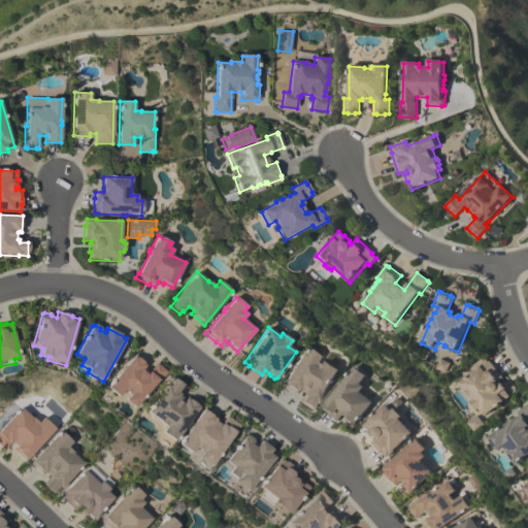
[(339,370),(317,405),(316,404),(311,410),(297,401),(303,393),(298,390),(296,393),(283,384),(292,369),(291,368),(294,364),(295,364),(306,348),(320,357),(316,362),(322,366),(325,360),(339,370)]
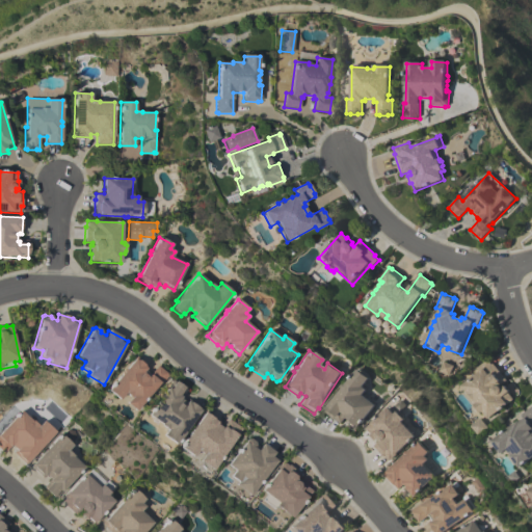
[(157,366),(168,375),(153,395),(151,394),(135,413),(126,404),(130,399),(125,395),(120,401),(108,391),(122,374),(122,373),(124,371),(125,371),(136,356),(148,367),(142,374),(148,378),(157,366)]
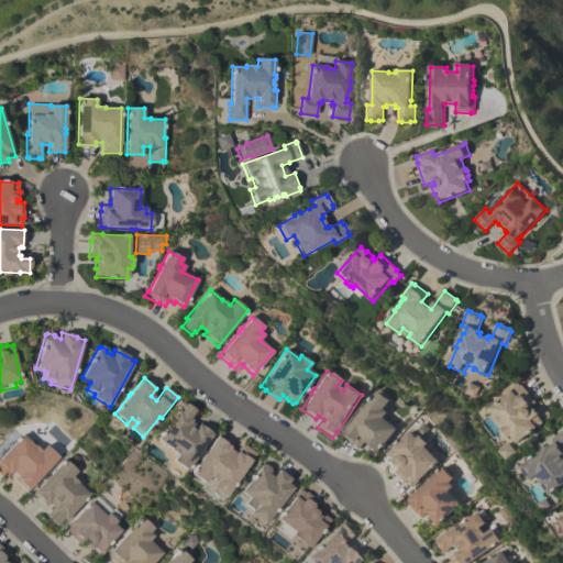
[(518,382),(522,386),(523,385),(538,404),(531,409),(533,411),(536,409),(541,416),(540,417),(545,423),(540,429),(540,430),(521,445),(515,438),(511,439),(510,438),(509,438),(506,433),(506,431),(505,430),(507,428),(492,410),(508,396),(505,393),(518,382)]
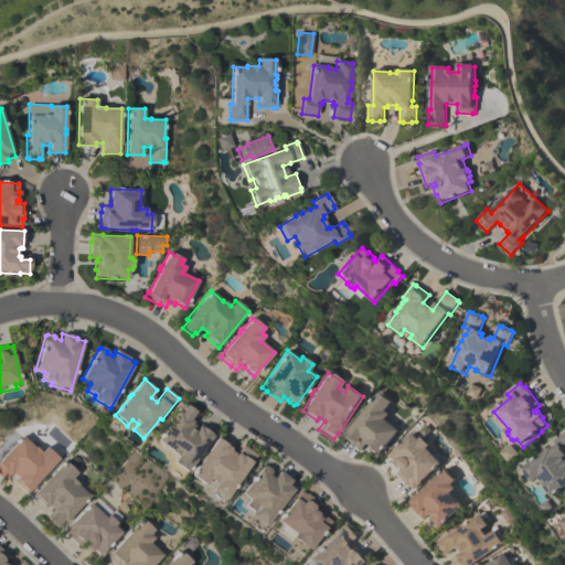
[(362,449),(356,445),(355,446),(343,437),(363,413),(363,411),(364,408),(366,408),(379,392),(392,403),(385,411),(390,414),(385,420),(400,432),(381,455),(366,444),(362,449)]
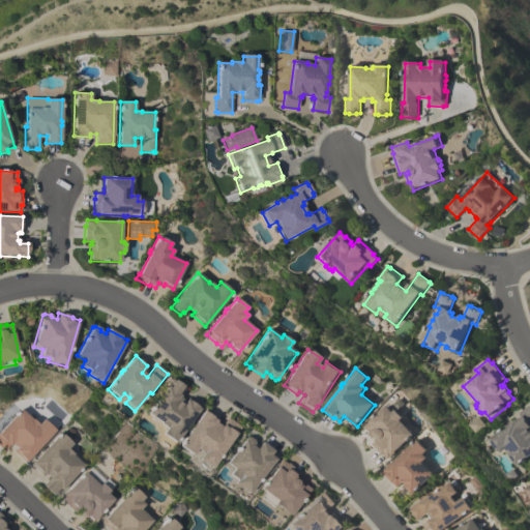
[(176,444),(163,435),(166,430),(159,425),(160,423),(148,415),(172,379),(185,388),(179,398),(185,402),(187,399),(201,408),(176,444)]
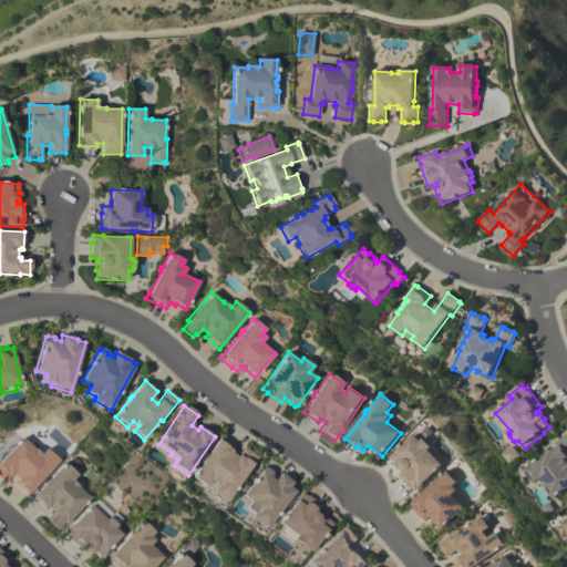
[(415,492),(411,486),(410,487),(399,476),(404,470),(403,468),(401,471),(395,465),(397,463),(390,456),(398,450),(413,434),(420,442),(423,439),(425,441),(426,441),(430,444),(430,446),(432,447),(429,451),(443,465),(415,492)]
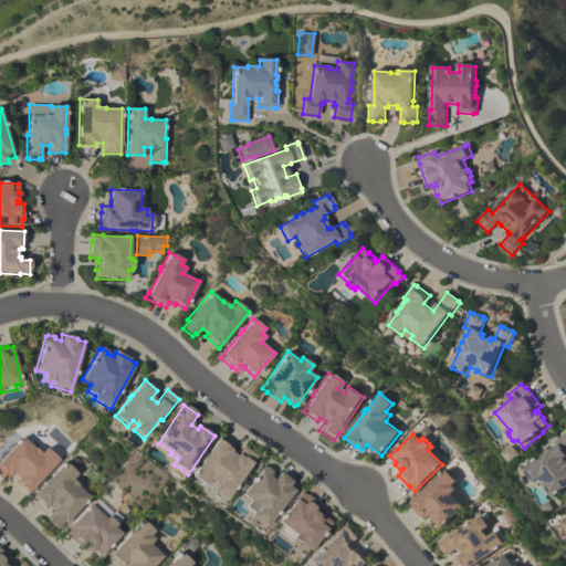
[(565,490),(555,499),(546,486),(547,485),(543,480),(536,484),(526,471),(542,459),(541,458),(547,453),(548,454),(555,450),(559,448),(556,442),(565,433),(565,490)]
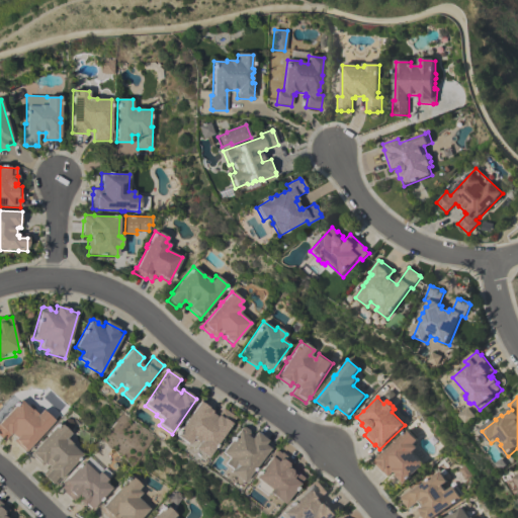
[(10,433),(3,440),(0,437),(0,421),(20,400),(31,410),(31,409),(37,415),(42,410),(54,421),(25,451),(13,440),(15,437),(10,433)]
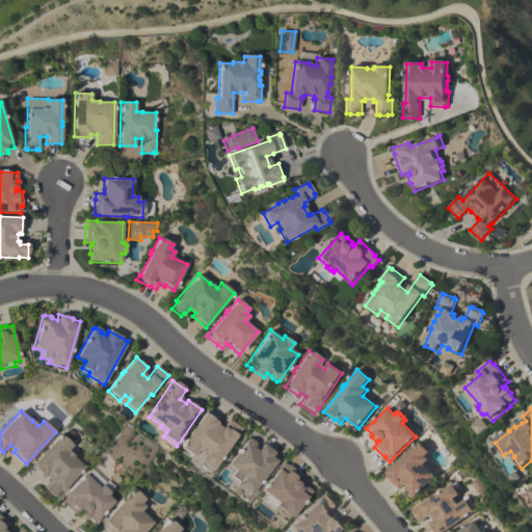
[(180,449),(206,411),(219,421),(216,424),(222,428),(229,419),(242,429),(213,471),(200,461),(204,456),(197,452),(193,458),(180,449)]
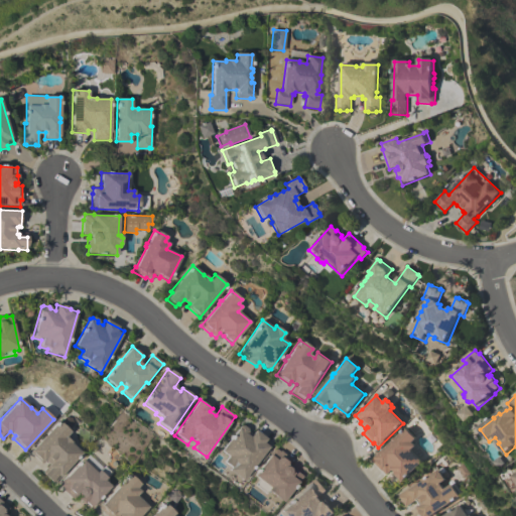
[(30,452),(41,439),(41,438),(43,435),(45,435),(58,421),(71,432),(66,437),(72,442),(71,443),(82,454),(53,484),(51,482),(51,483),(43,475),(43,474),(41,472),(48,465),(43,460),(41,463),(30,452)]
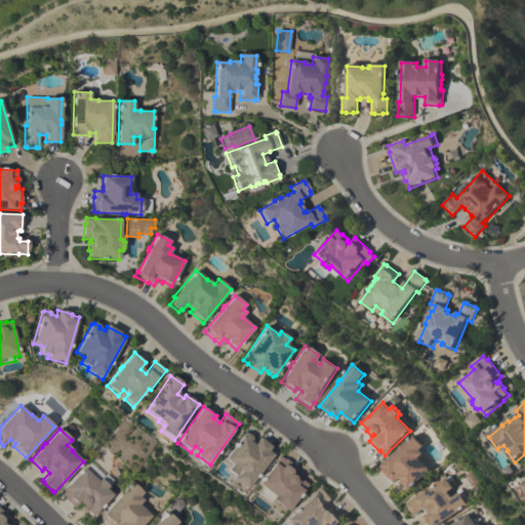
[(276,451),(246,490),(232,479),(234,477),(227,472),(232,466),(225,459),(243,434),(247,434),(251,437),(251,440),(255,443),(258,438),(276,451)]
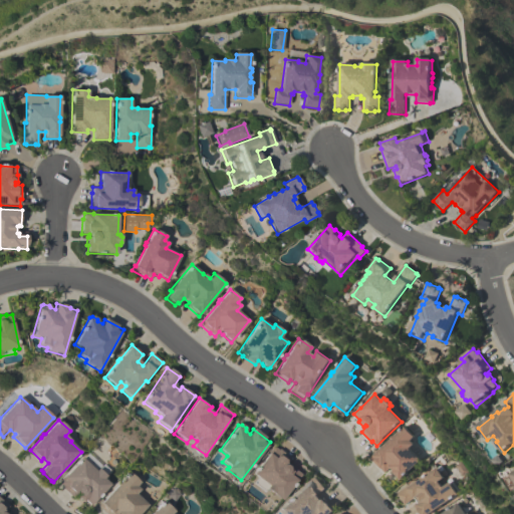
[(422,461),(402,480),(394,473),(395,472),(391,468),(386,473),(381,469),(380,469),(371,459),(392,440),(392,439),(394,437),(395,437),(405,427),(415,437),(411,441),(415,444),(411,449),(422,461)]
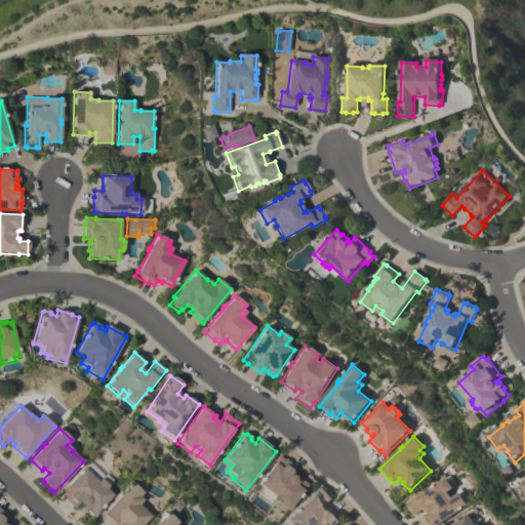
[(297,469),(291,476),(294,478),(296,475),(301,480),(301,481),(308,486),(288,513),(278,506),(277,506),(274,503),(274,502),(271,500),(274,497),(257,485),(274,465),(273,463),(279,455),(284,459),(284,458),(297,469)]
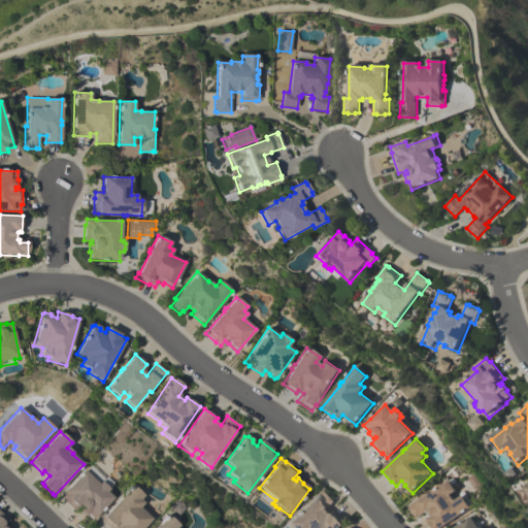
[(60,495),(84,470),(98,484),(100,482),(108,489),(106,492),(113,498),(93,520),(87,514),(85,516),(79,510),(81,508),(78,505),(74,510),(64,500),(64,499),(60,495)]
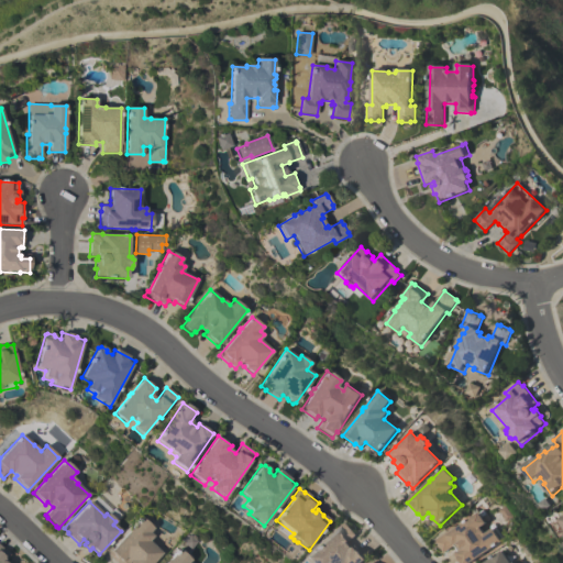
[(435,540),(455,526),(457,528),(478,512),(487,523),(481,528),(485,534),(493,529),(501,541),(471,562),(460,562),(454,555),(462,551),(456,544),(444,553),(435,540)]
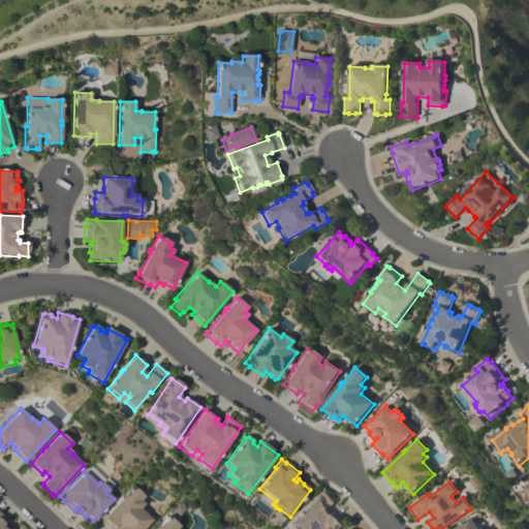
[(109,528),(100,521),(120,500),(120,499),(122,497),(123,497),(133,487),(144,496),(141,499),(145,504),(141,508),(152,520),(143,528),(123,528),(122,528),(121,528),(109,528)]
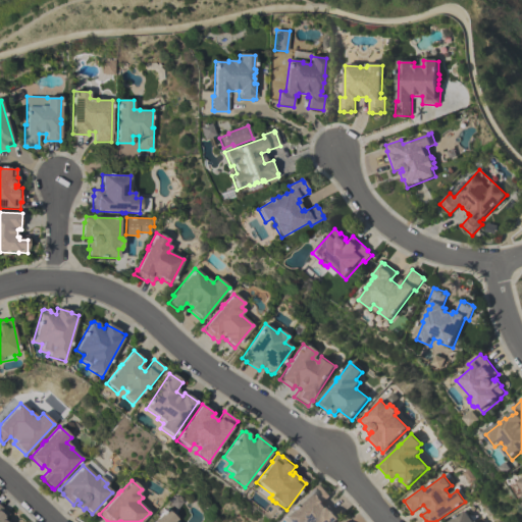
[(338,521),(285,521),(283,519),(321,485),(331,498),(323,505),(327,510),(330,508),(342,520),(338,521)]
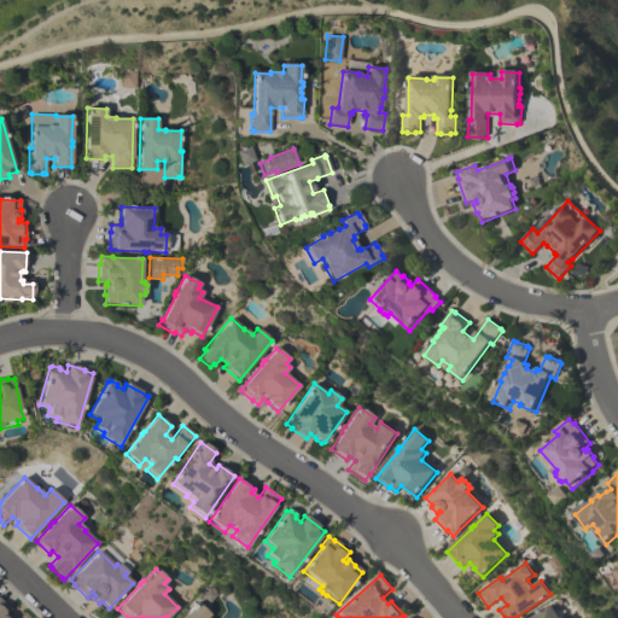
[(0,617),(0,600),(9,608),(4,616),(6,617),(7,616),(10,617),(0,617)]
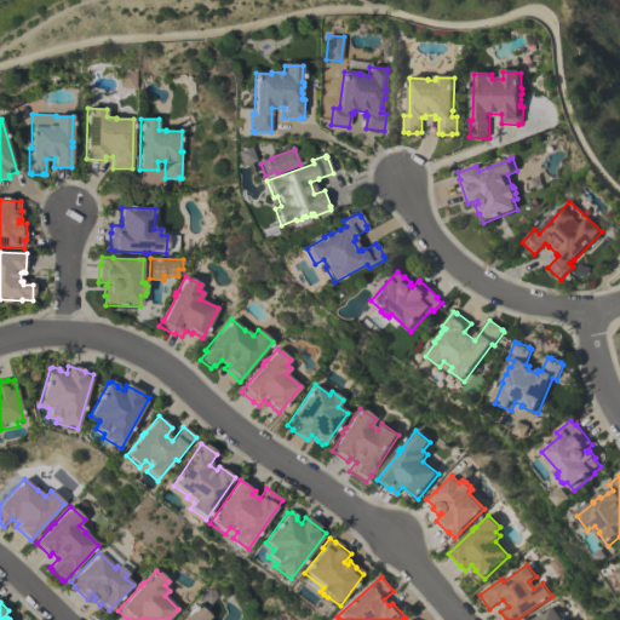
[(182,619),(185,616),(187,618),(197,606),(210,616),(206,619),(182,619)]
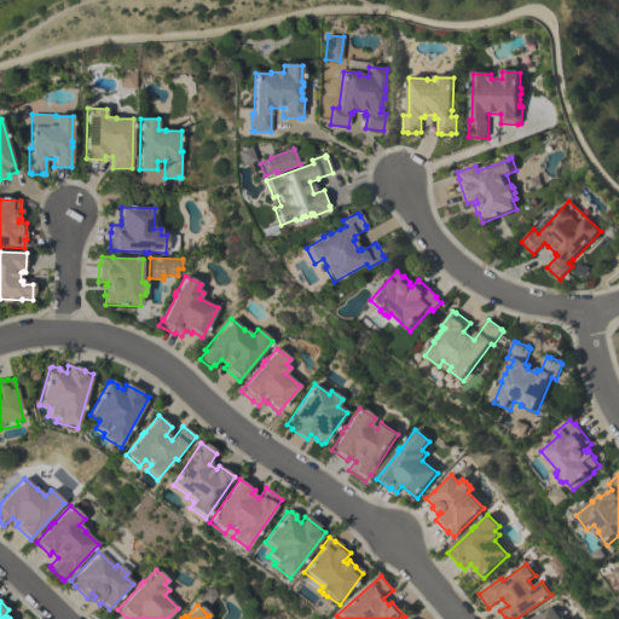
[(532,618),(551,606),(561,618),(563,618),(565,618),(532,618)]
